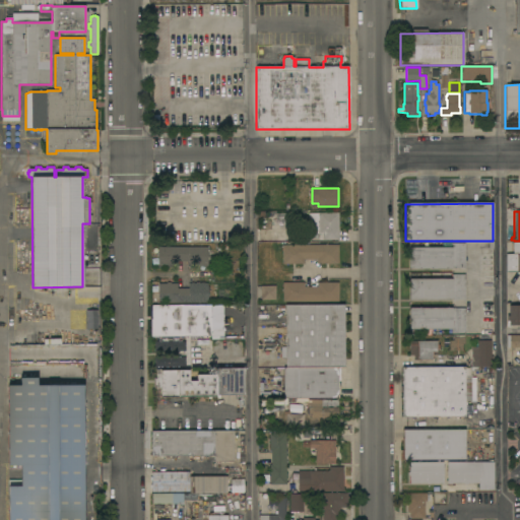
[(338,240),(318,240),(318,239),(312,239),(312,234),(308,234),(308,213),(318,213),(338,213),(338,240)]
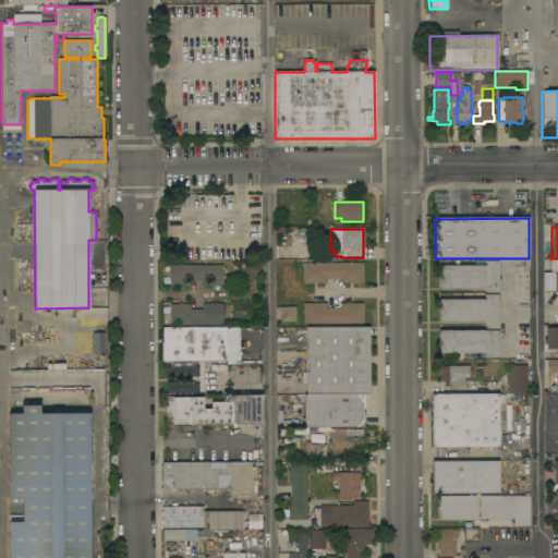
[(291,232),(300,232),(305,232),(305,237),(300,237),(300,243),(310,243),(310,242),(314,242),(314,259),(291,261),(291,232)]
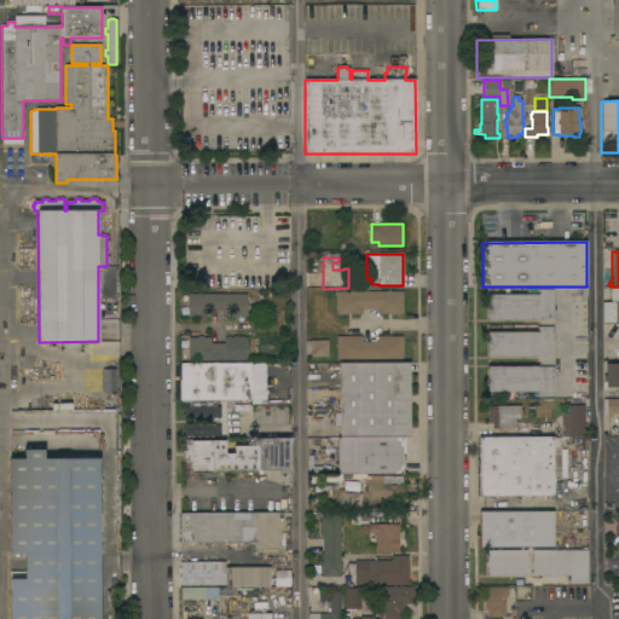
[(618,324),(602,324),(602,302),(611,302),(611,288),(618,288),(618,324)]
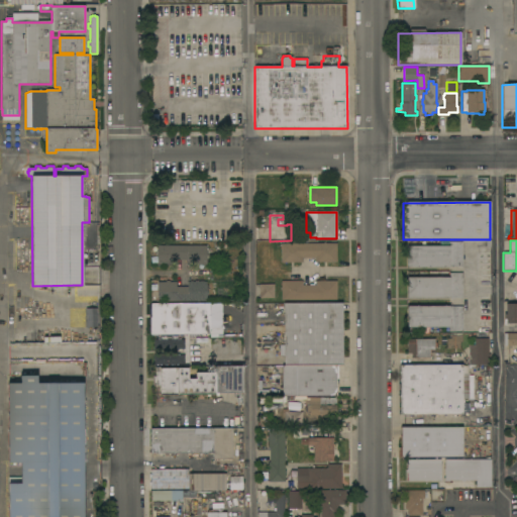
[(407,246),(418,246),(418,241),(428,241),(428,246),(449,246),(448,242),(462,241),(462,267),(407,268),(407,246)]
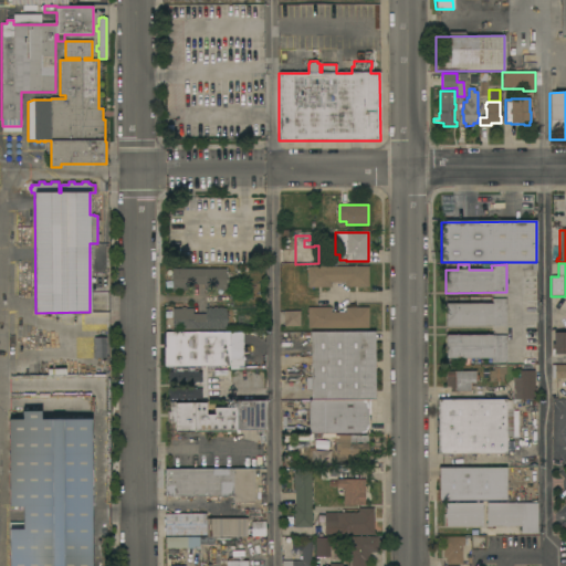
[(368,266),(368,287),(345,287),(345,283),(331,283),(331,287),(307,287),(307,266),(368,266)]
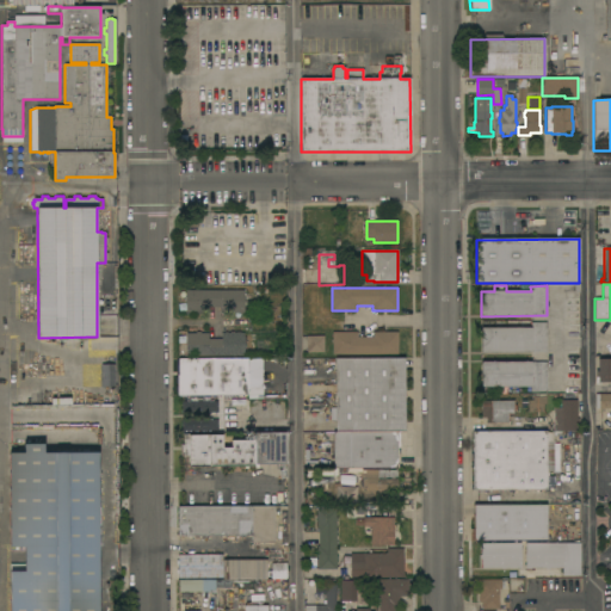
[(244,314),(221,313),(221,308),(208,308),(208,313),(186,313),(186,290),(244,290),(244,314)]
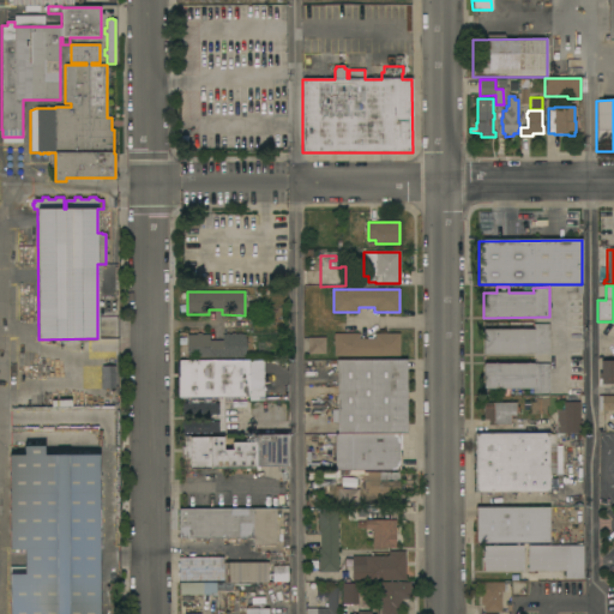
[(483,330),(534,330),(534,324),(549,324),(549,354),(534,354),(534,355),(483,354),(483,330)]
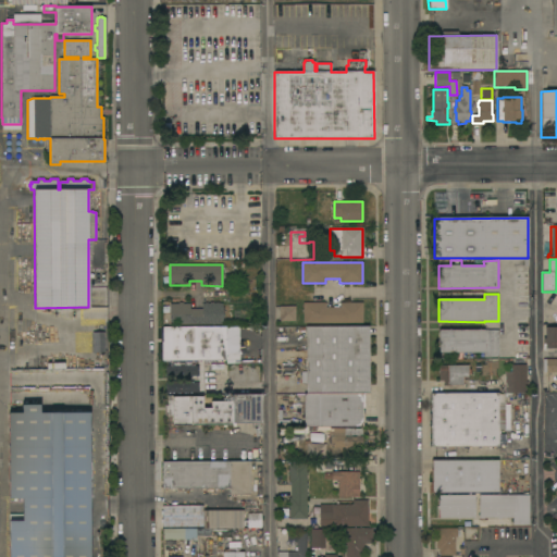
[(170,324),(170,304),(178,304),(178,302),(182,302),(182,304),(189,304),(189,309),(201,309),(201,304),(203,304),(203,302),(206,302),(207,302),(208,302),(208,304),(209,304),(209,302),(213,302),(213,304),(222,304),(222,306),(223,306),(224,307),(224,309),(224,310),(223,312),(222,312),(222,324),(170,324)]
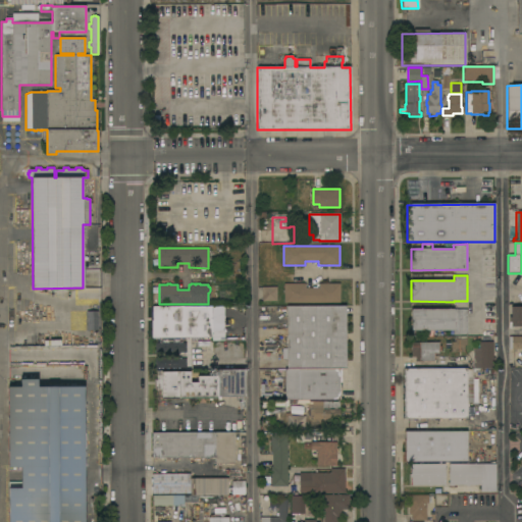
[(283,283),(305,283),(305,289),(318,289),(318,283),(340,283),(340,303),(283,303),(283,283)]
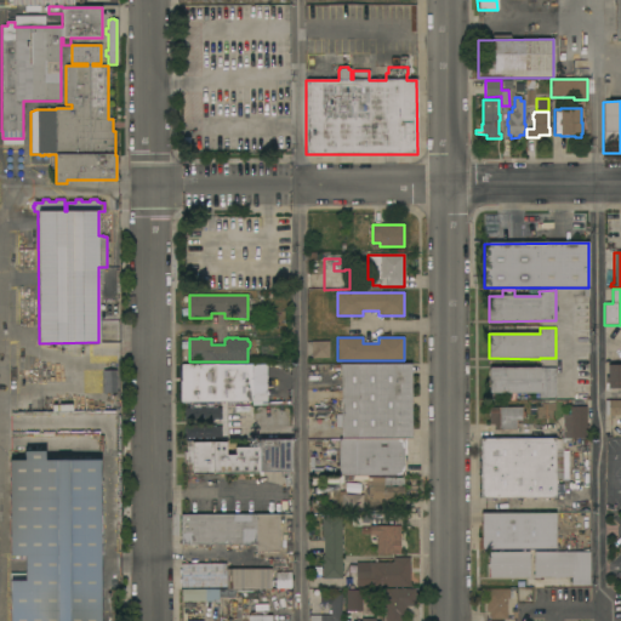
[(329,342),(329,358),(312,359),(312,342),(329,342)]
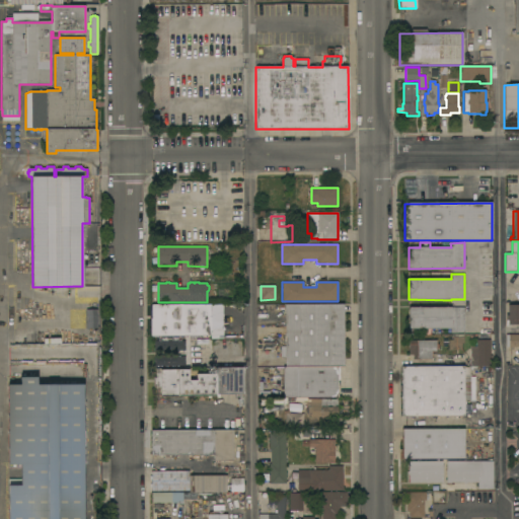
[(31,319),(31,300),(20,300),(20,319),(31,319)]
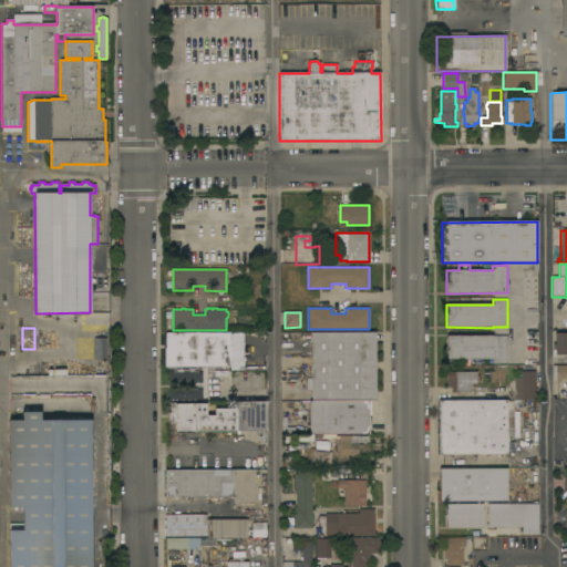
[(311,338),(305,338),(305,332),(375,332),(375,401),(369,401),(311,401),(311,338)]
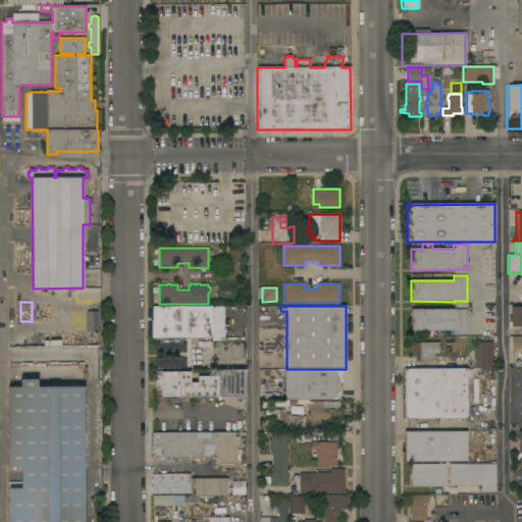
[(224,307),(224,341),(211,341),(211,338),(151,338),(151,320),(152,320),(152,307),(224,307)]
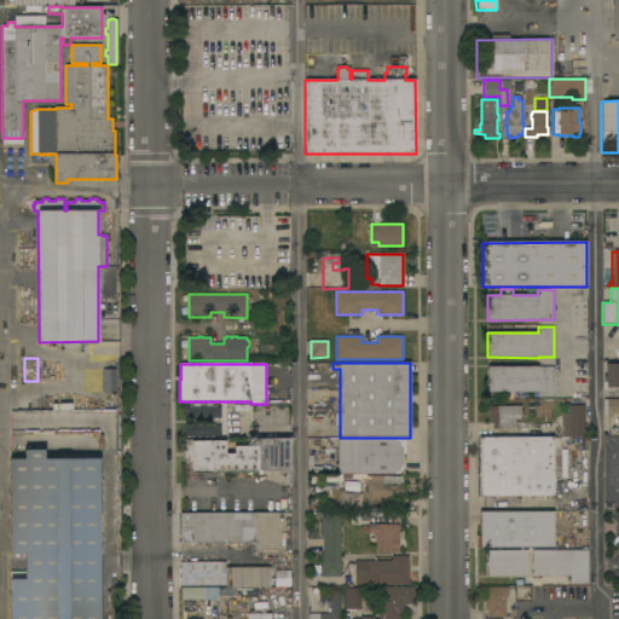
[(618,364),(618,388),(608,388),(608,389),(603,389),(603,382),(603,376),(606,376),(606,364),(618,364)]
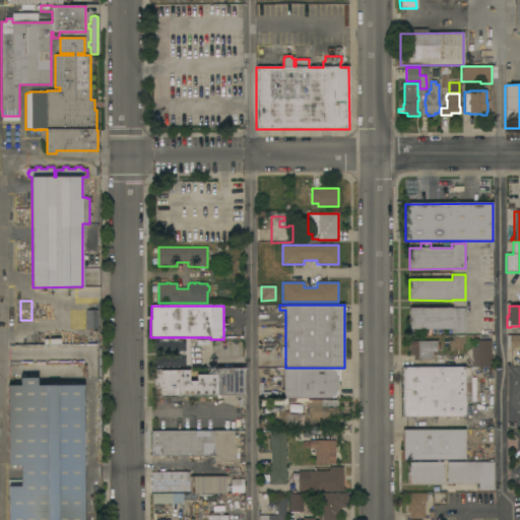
[(465,308),(465,334),(452,334),(452,329),(409,329),(409,308),(465,308)]
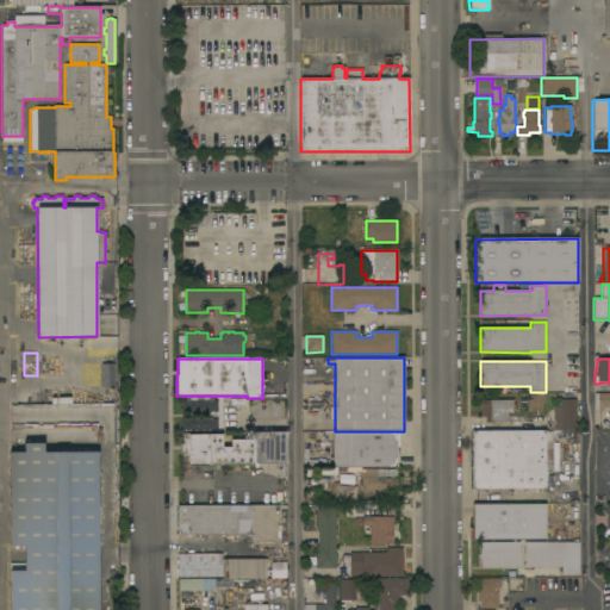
[(528,412),(527,399),(531,399),(531,398),(530,398),(530,393),(545,393),(545,396),(545,403),(542,403),(542,412),(528,412)]
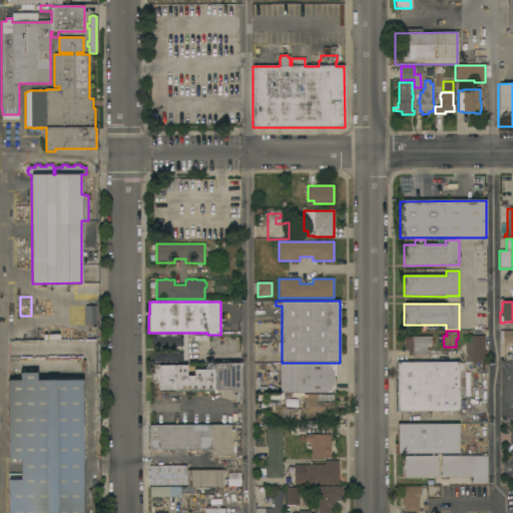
[(512,331),(512,344),(500,344),(500,331),(512,331)]
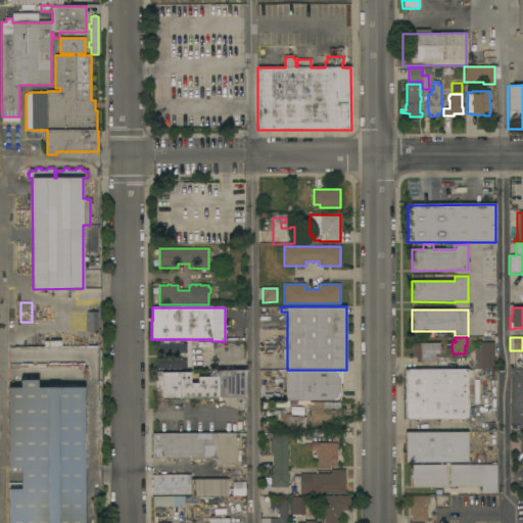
[(493,358),(495,358),(495,361),(494,361),(494,370),(474,370),(474,364),(474,350),(474,349),(480,349),(480,342),(493,342),(493,358)]
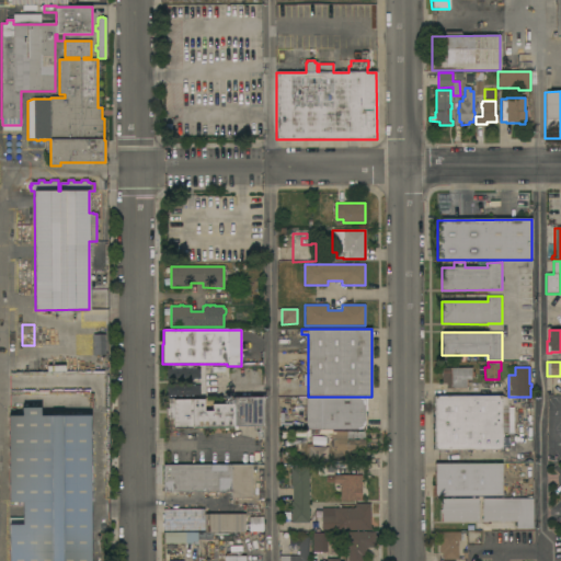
[(199,368),(199,379),(193,379),(193,380),(190,380),(190,379),(176,379),(176,380),(173,380),(173,379),(167,379),(167,369),(199,368)]
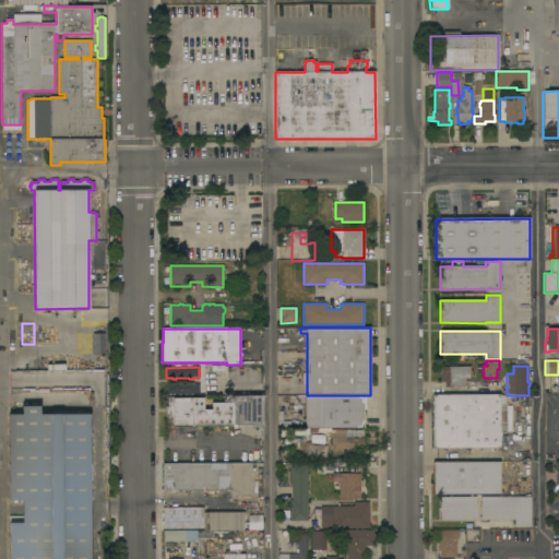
[(470,367),(470,371),(473,371),(473,375),(470,375),(470,382),(464,382),(465,387),(444,388),(444,382),(440,382),(440,367),(470,367)]
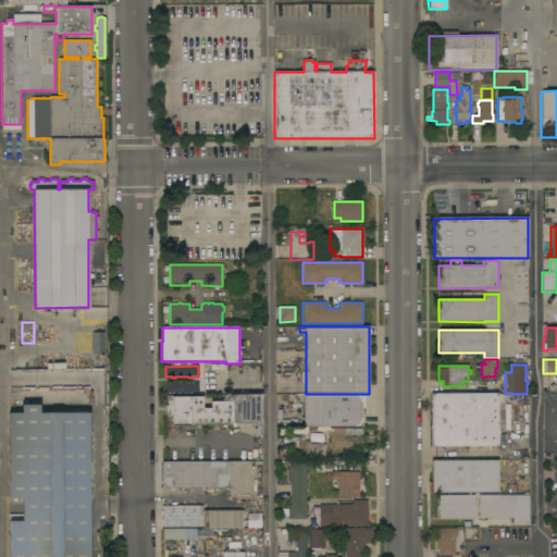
[(165,395),(165,383),(172,383),(172,381),(175,381),(175,383),(188,383),(188,381),(192,381),(192,383),(198,383),(198,394),(165,395)]
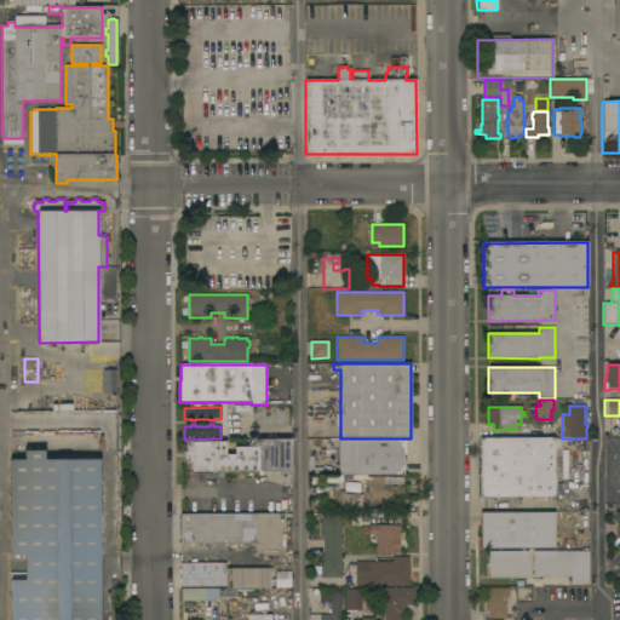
[(554,498),(480,498),(480,437),(554,437),(554,498)]
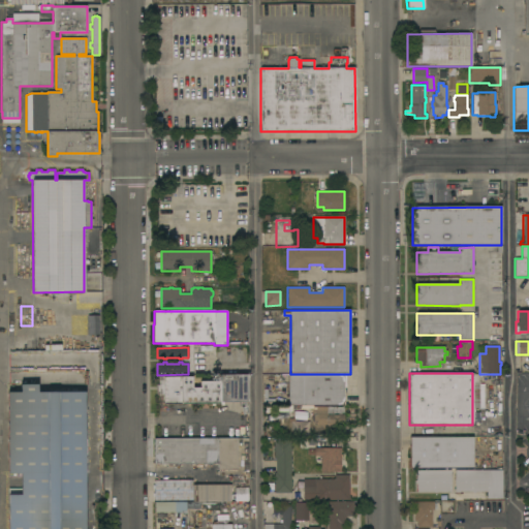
[(163,395),(159,395),(159,392),(157,392),(157,385),(159,385),(159,376),(163,376),(163,377),(192,377),(192,387),(199,387),(199,381),(218,381),(218,380),(220,380),(220,375),(248,374),(248,402),(219,402),(219,404),(163,405),(163,395)]
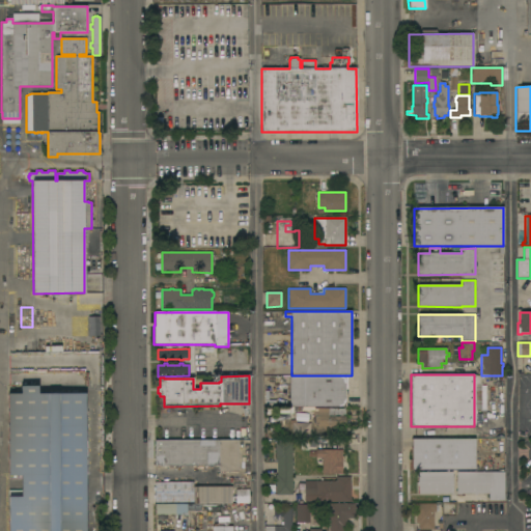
[(345,375),(347,375),(347,389),(345,389),(345,408),(301,408),(301,410),(292,410),(292,408),(289,408),(289,375),(291,375),(345,375)]
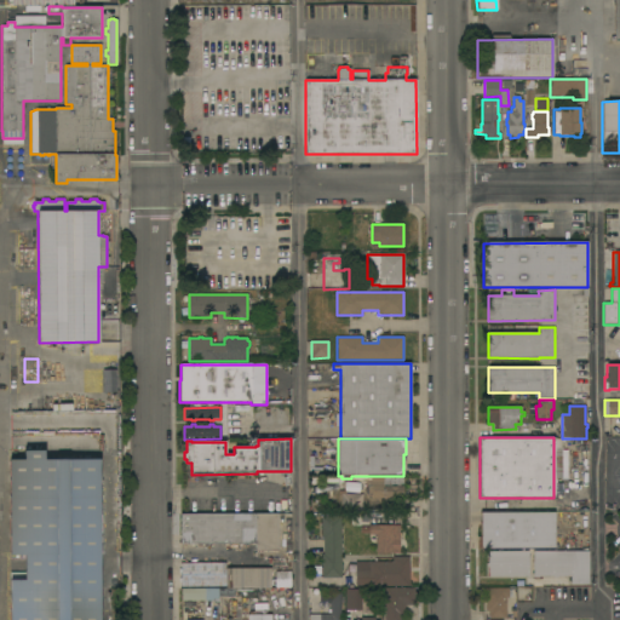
[(99,619),(10,619),(10,580),(24,580),(24,555),(10,555),(9,460),(24,460),(24,451),(44,451),(44,459),(99,459),(99,619)]
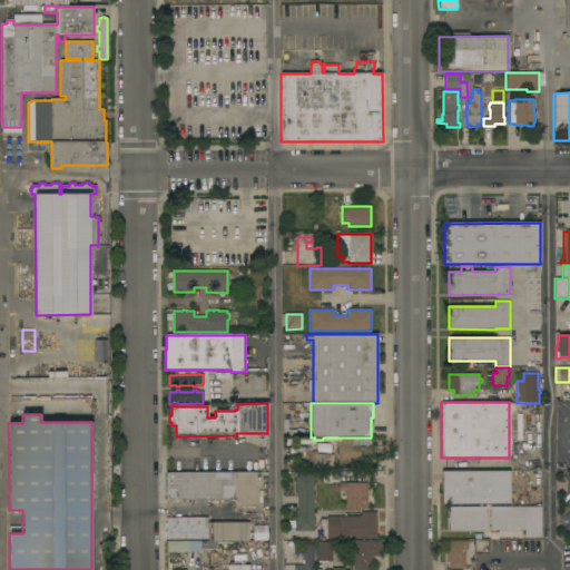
[(336,446),(352,448),(353,439),(371,439),(370,458),(353,457),(353,460),(345,460),(345,457),(338,457),(338,455),(336,453),(336,446)]
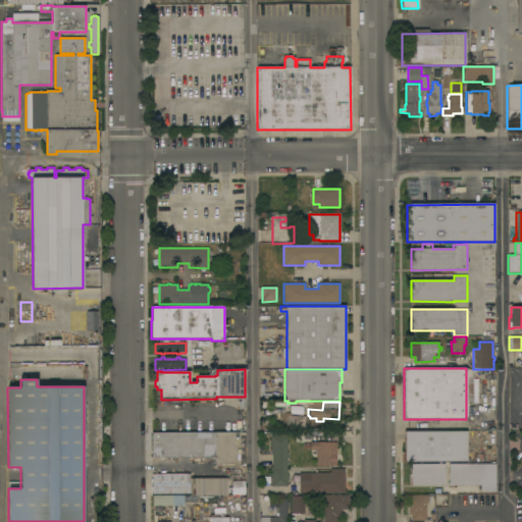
[(305,416),(305,419),(306,419),(306,428),(305,428),(305,431),(286,431),(288,416),(305,416)]
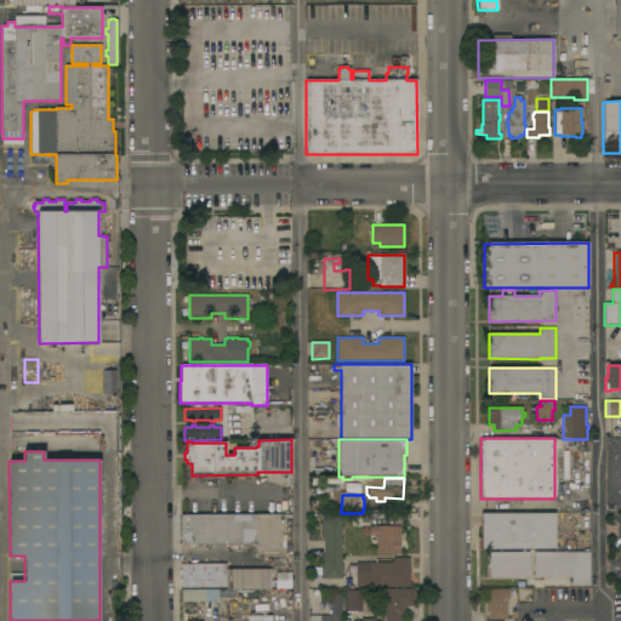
[(556,513),(556,550),(480,551),(480,513),(556,513)]
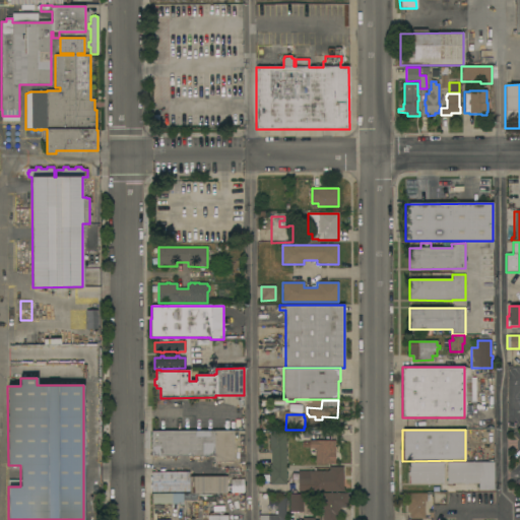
[(233,431),(234,462),(213,462),(189,463),(189,456),(151,456),(151,432),(233,431)]
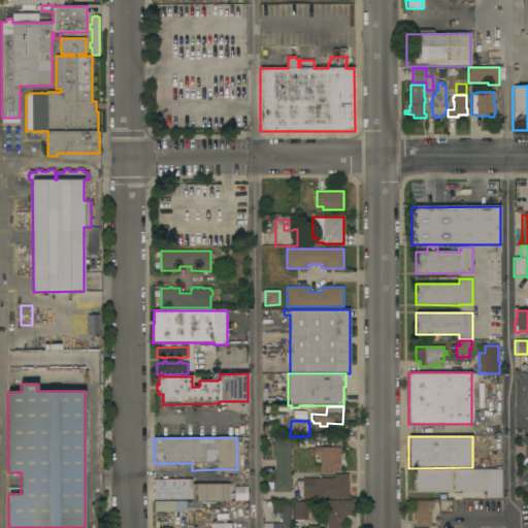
[(290,448),(291,448),(291,451),(290,451),(291,481),(292,481),(292,484),(291,484),(291,492),(274,492),(274,487),(273,487),(272,484),(274,484),(273,449),(272,449),(272,446),(273,446),(273,440),(290,439),(290,448)]
